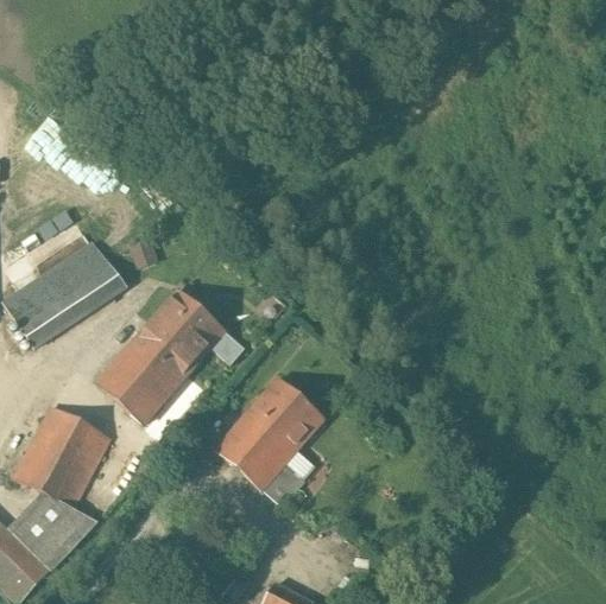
[(95,150),(60,122),(43,142),(103,192),(121,170),(95,150)]
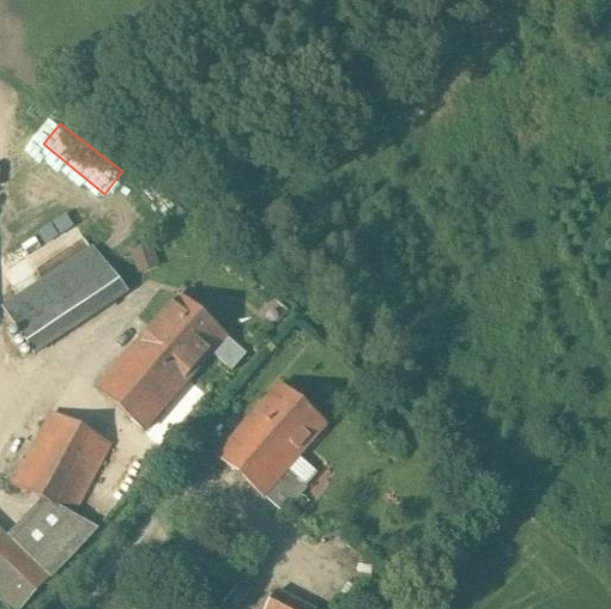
[(95,244),(5,304),(36,352),(129,288),(110,265),(95,244)]
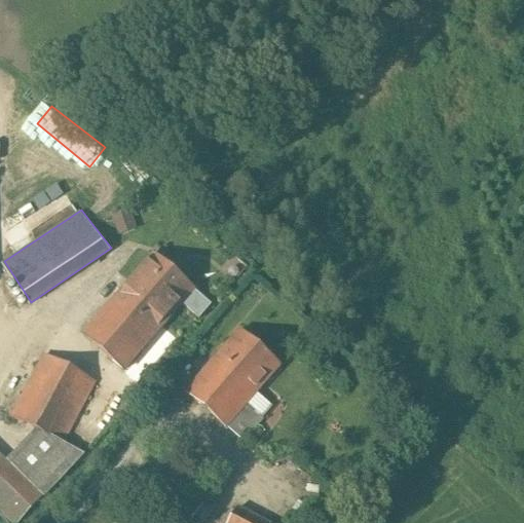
[(131,210),(116,214),(120,227),(135,222),(131,210)]
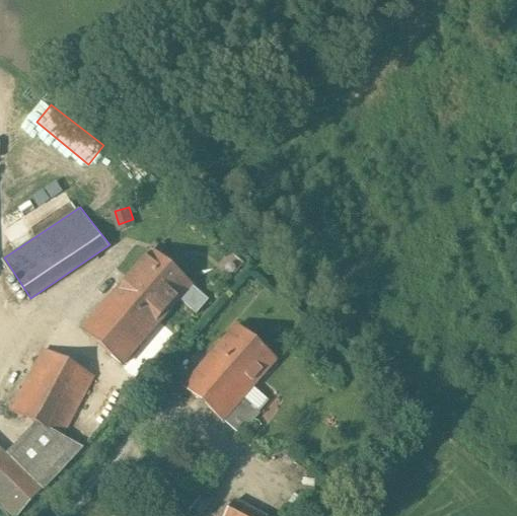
[(152,248),(126,279),(166,314),(180,297),(193,283),(152,248)]
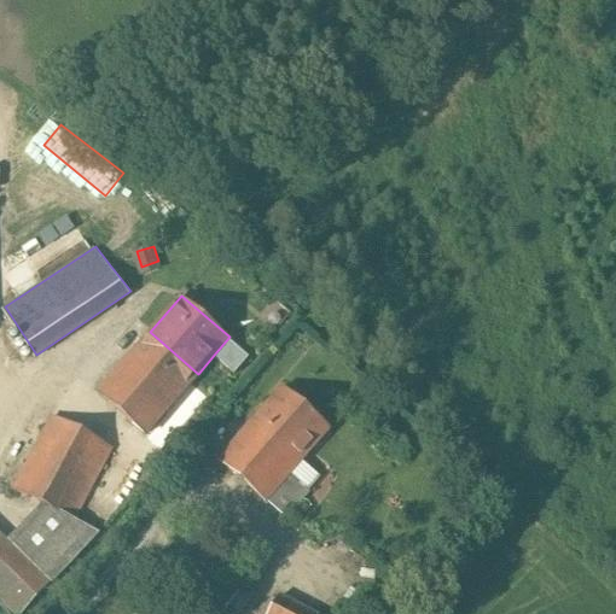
[(198,374),(150,332),(131,355),(179,396),(198,374)]
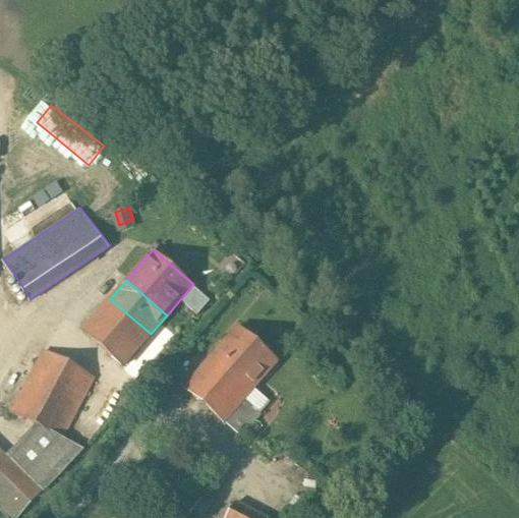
[(211,299),(193,284),(181,298),(199,313),(211,299)]
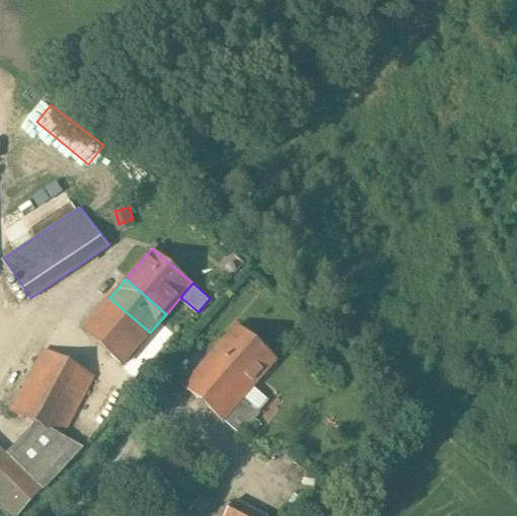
[(109,298),(83,328),(124,364),(150,333),(109,298)]
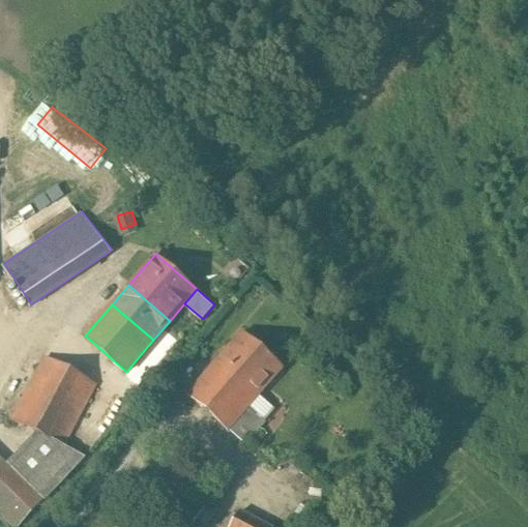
[(243,330),(207,371),(248,407),(251,405),(285,366),(243,330)]
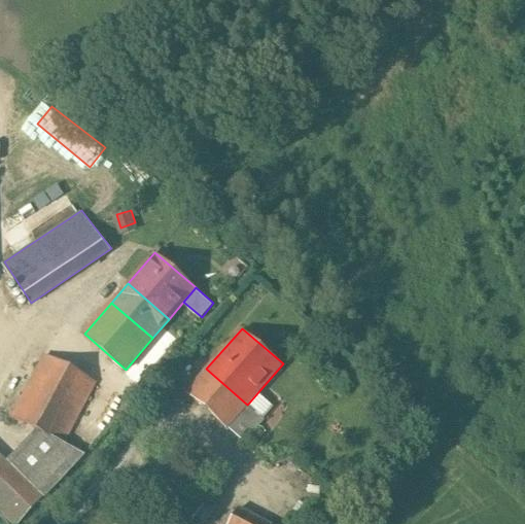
[(46,352),(13,414),(13,415),(39,428),(64,442),(97,380),(46,352)]
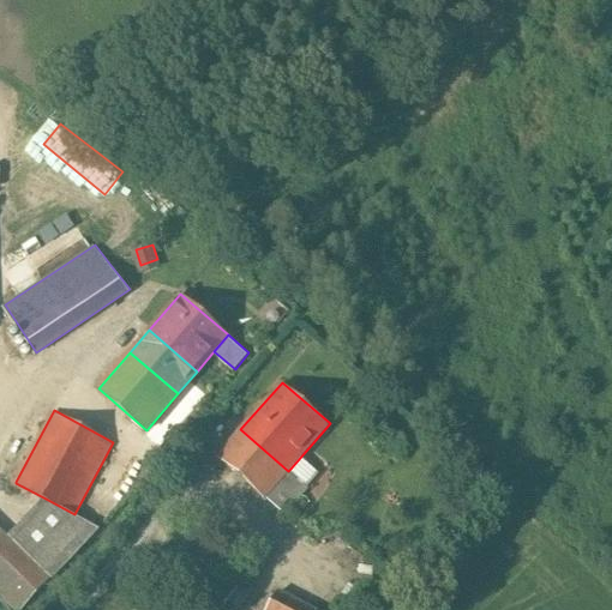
[(288,471),(240,429),(219,454),(267,495),(288,471)]
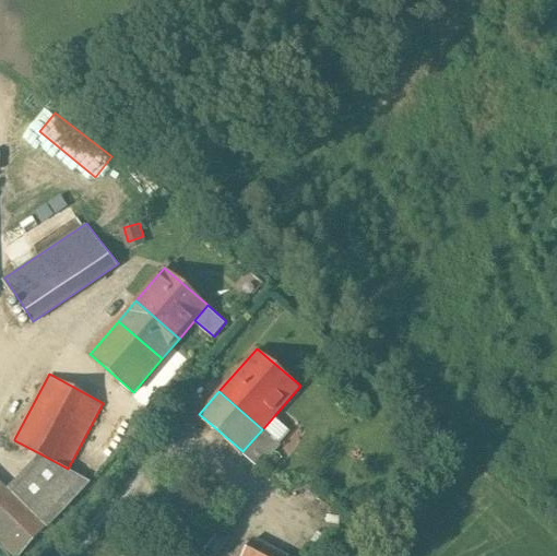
[(262,429),(243,451),(259,465),(281,441),(264,427),(262,429)]
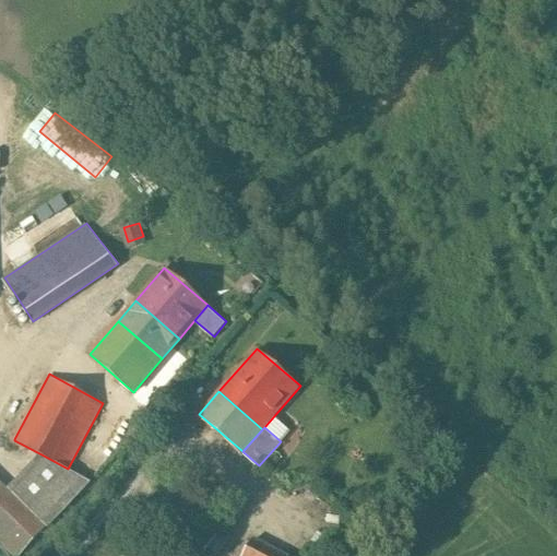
[(10,487),(0,476),(0,535),(20,554),(47,523),(89,480),(89,478),(68,469),(42,454),(10,487)]
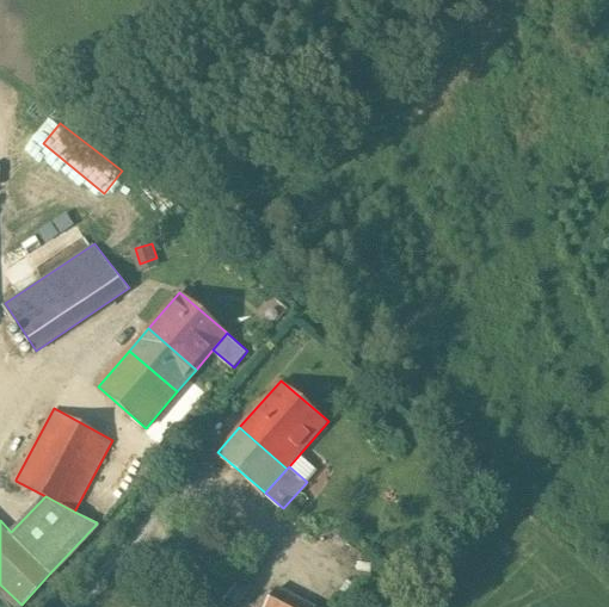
[(314,606),(277,587),(265,606),(314,606)]
